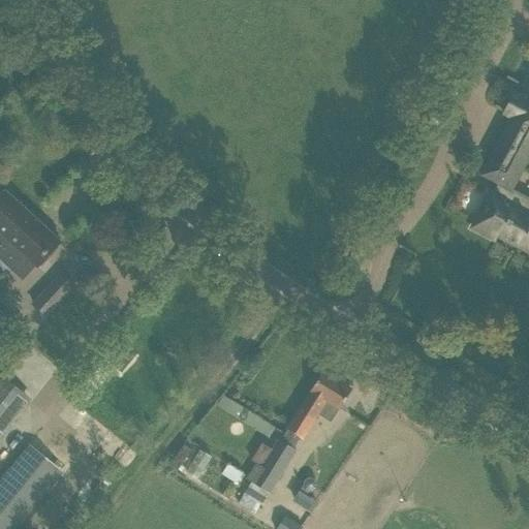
[(528,79),(521,96),(514,92),(502,113),(509,117),(489,157),(479,175),(497,184),(493,193),(491,192),(472,228),(494,239),(495,237),(528,253),(528,203),(508,196),(515,177),(507,175),(528,135),(528,79)]
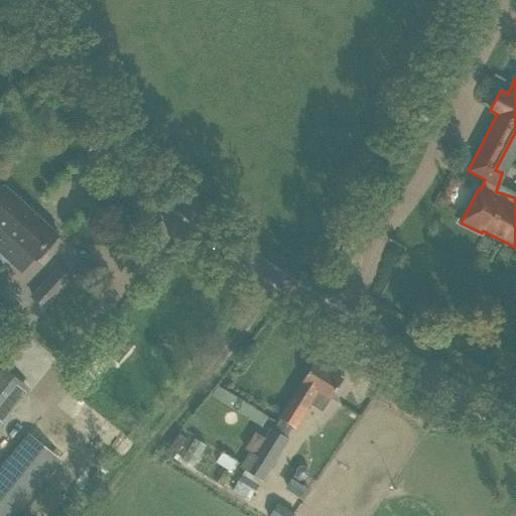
[(4,187),(0,191),(0,254),(21,274),(35,259),(33,258),(55,234),(4,187)]
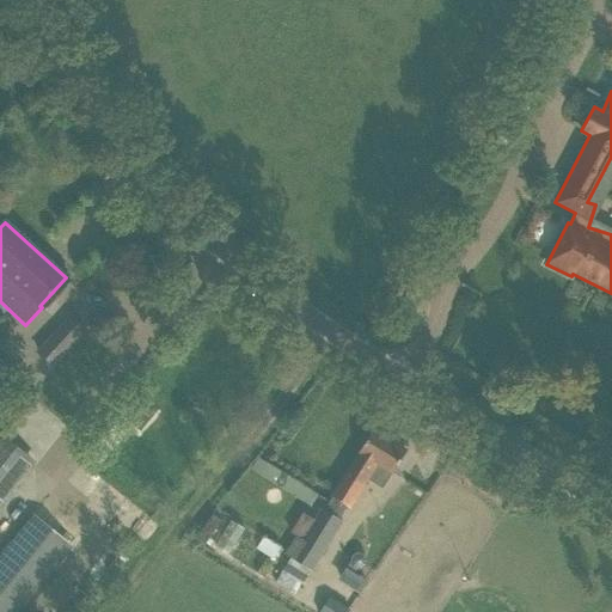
[(71,317),(38,352),(51,365),(85,330),(71,317)]
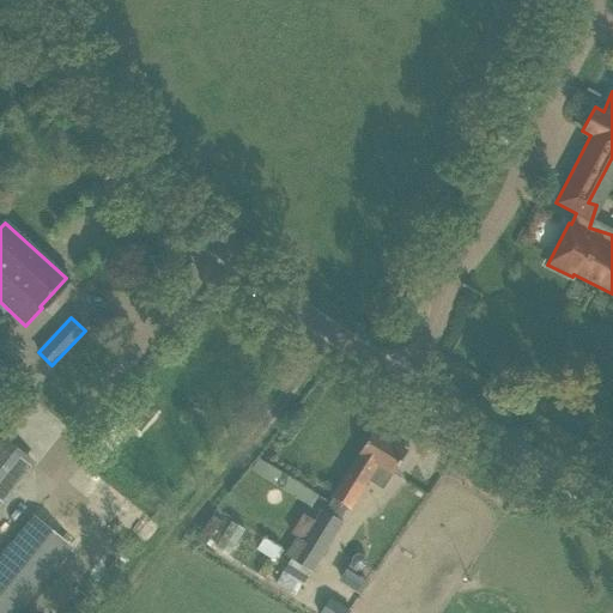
[(151,399),(141,392),(122,414),(132,423),(151,399)]
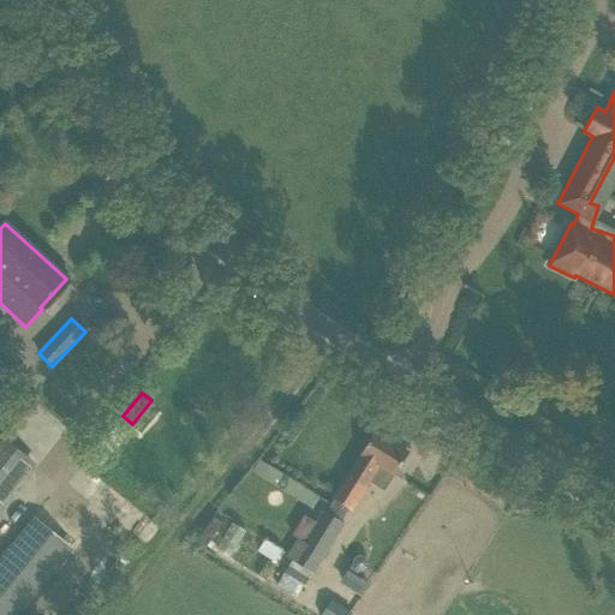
[(374,433),(362,453),(335,495),(356,508),(382,465),(395,473),(407,453),(374,433)]
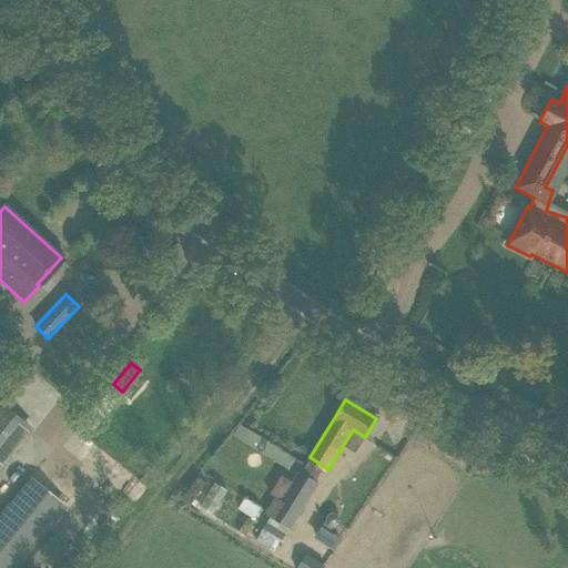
[(0,467),(30,430),(0,407),(0,467)]
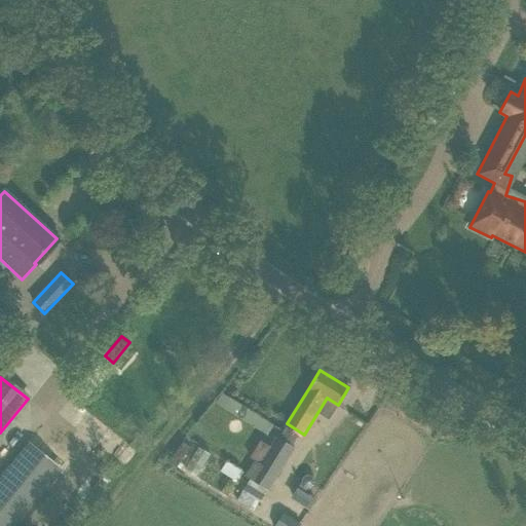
[(277,437),(252,479),(268,489),(294,447),(277,437)]
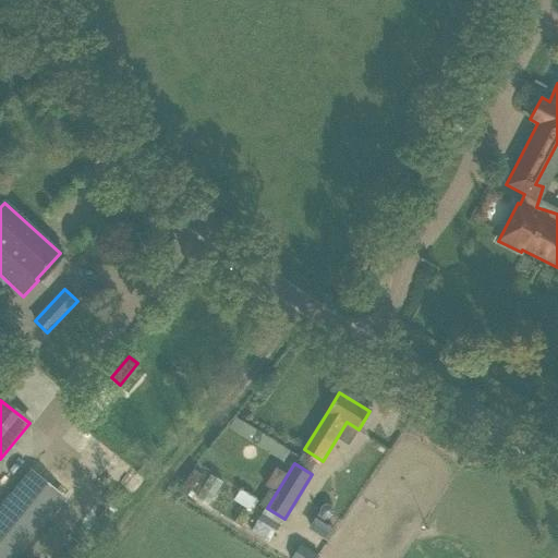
[(0,557),(21,557),(19,556),(49,518),(48,517),(62,499),(28,472),(0,506),(0,557)]
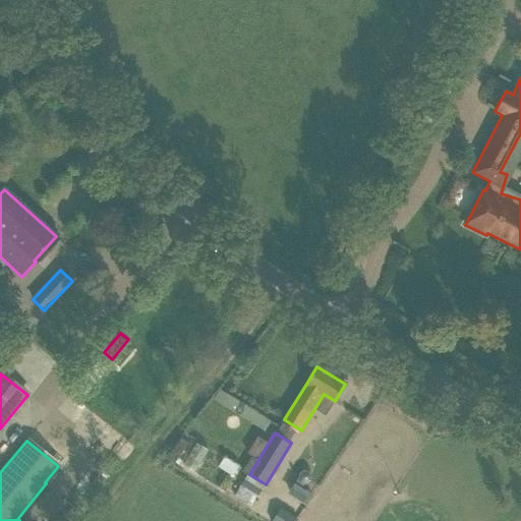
[(236,476),(242,466),(225,455),(219,465),(236,476)]
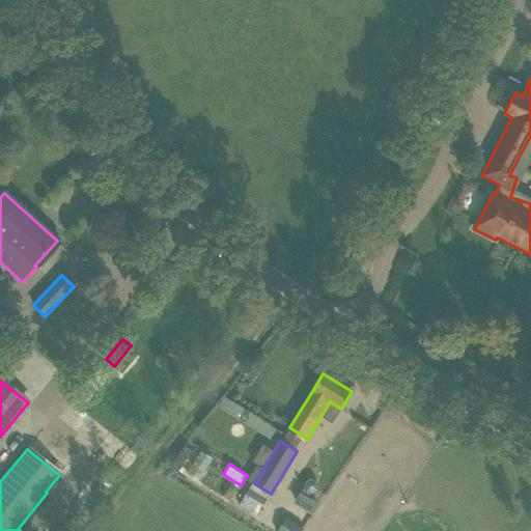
[(304,483),(303,488),(305,493),(309,496),(313,495),(317,492),(318,487),(316,483),(312,480),(308,481),(304,483)]
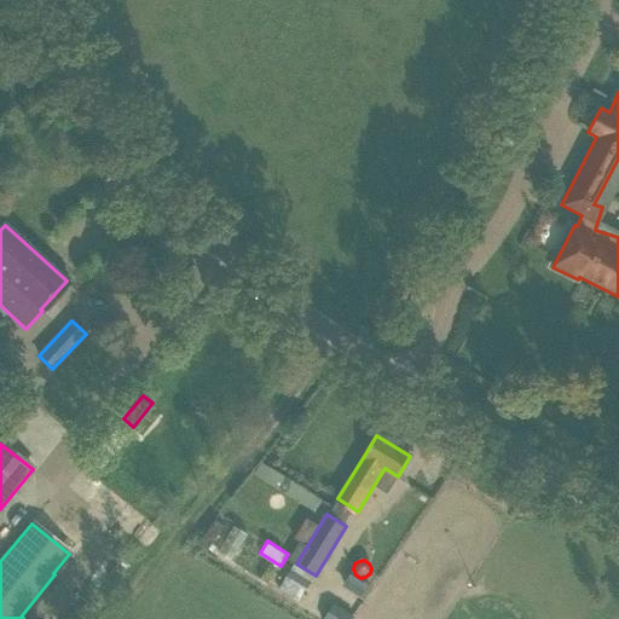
[(350,574),(341,586),(362,600),(369,588),(350,574)]
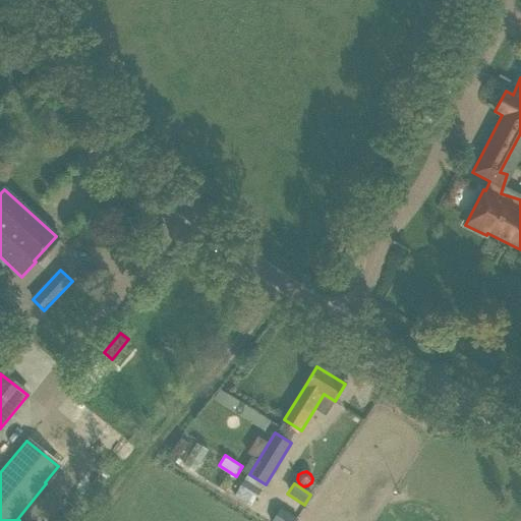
[(296,520),(297,519),(296,518),(281,508),(271,520),(296,520)]
